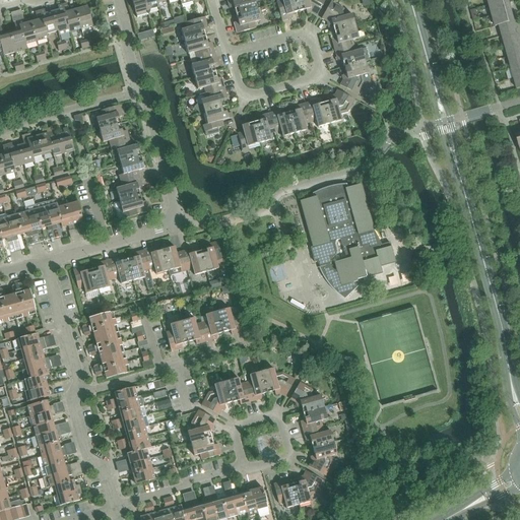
[(147,11),(144,0),(131,0),(136,14),(137,18),(148,15),(147,11)]
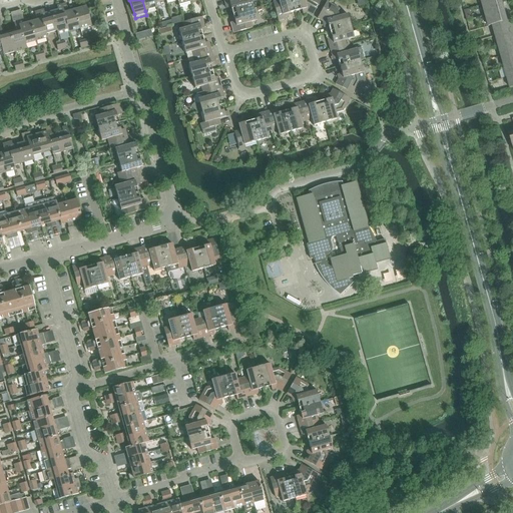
[(155,3),(153,0),(142,0),(145,11),(157,7),(155,3)]
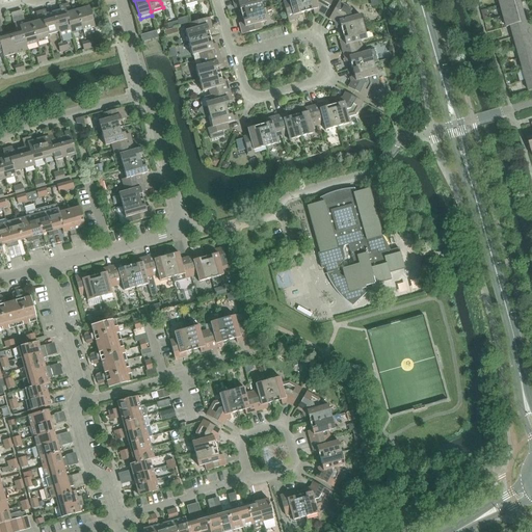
[(240,7),(242,15),(263,9),(260,0),(233,0),(235,8),(240,7)]
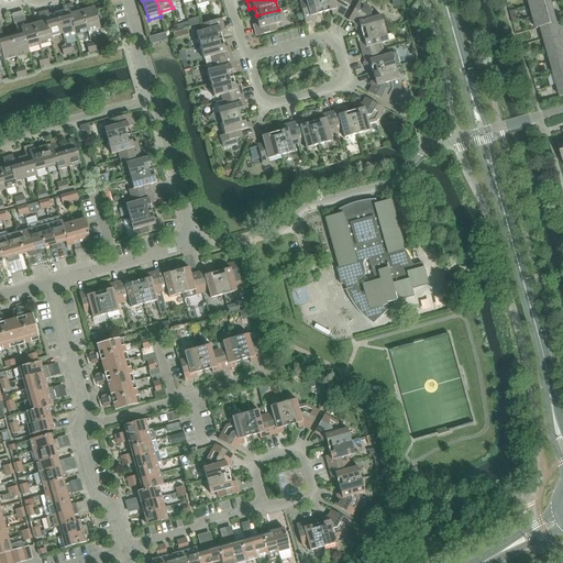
[(316,15),(323,13),(319,0),(306,0),(306,1),(300,2),(306,23),(317,20),(316,15)]
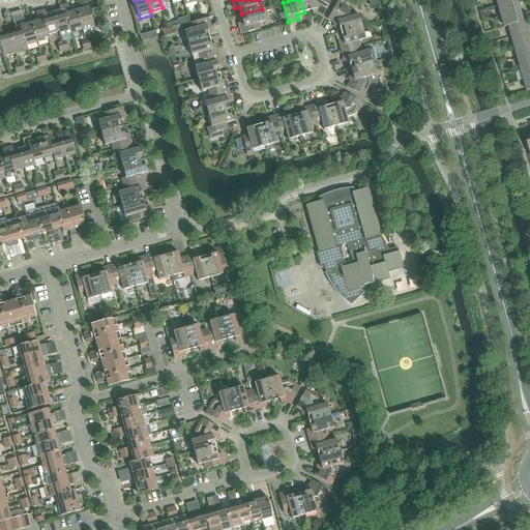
[(300,0),(304,12),(312,10),(314,15),(318,13),(323,17),(331,0),(300,0)]
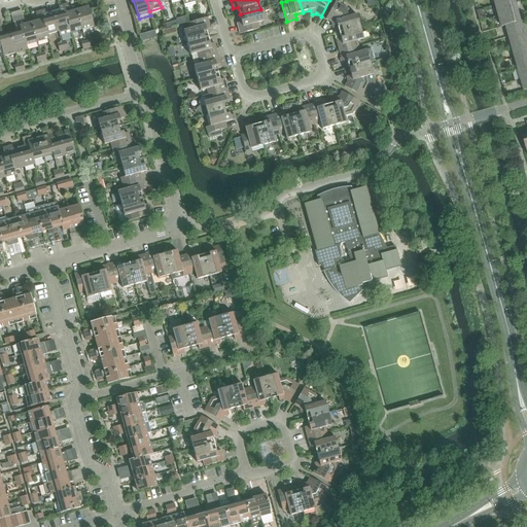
[(499,15),(519,10),(516,0),(514,0),(496,5),(499,15)]
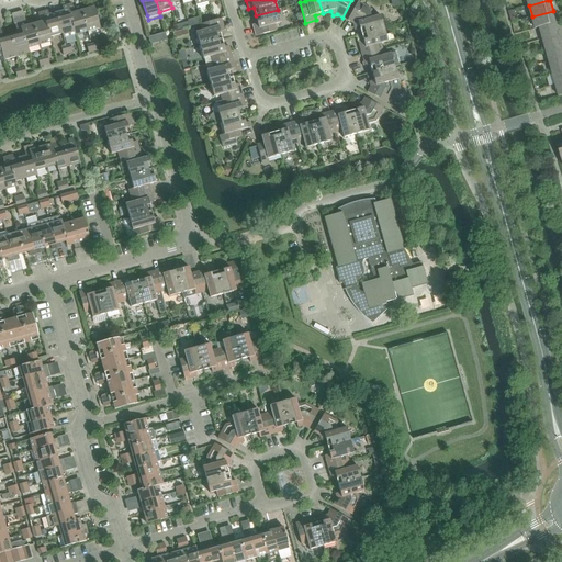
[(89,9),(82,11),(88,32),(101,29),(93,2),(88,4),(89,9)]
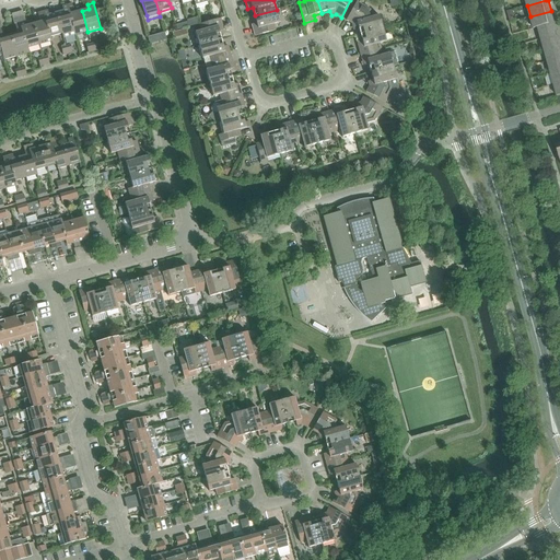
[(359,27),(361,35),(383,28),(380,15),(372,18),(370,10),(357,2),(347,20),(352,24),(354,28),(359,27)]
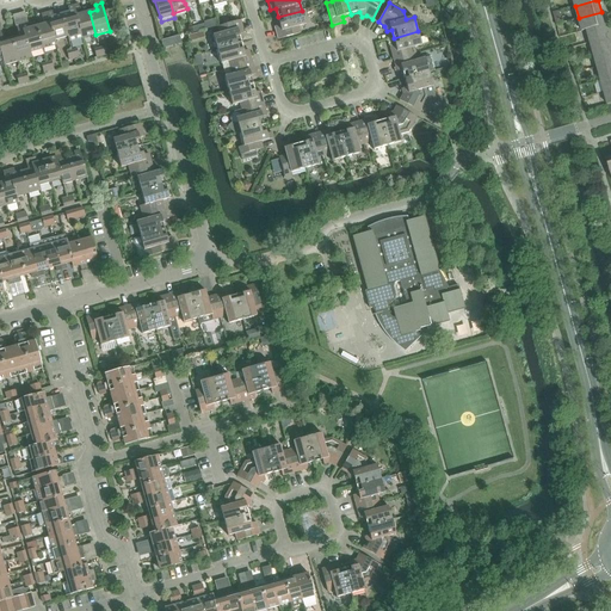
[(82,38),(96,35),(90,12),(81,14),(79,4),(74,6),(81,34),(82,38)]
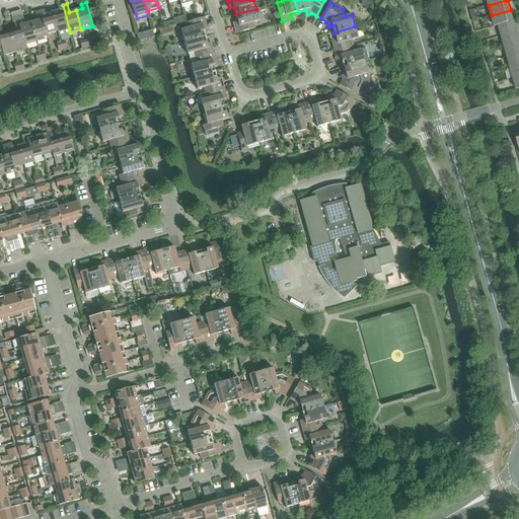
[(14,16),(25,14),(23,4),(12,6),(14,16)]
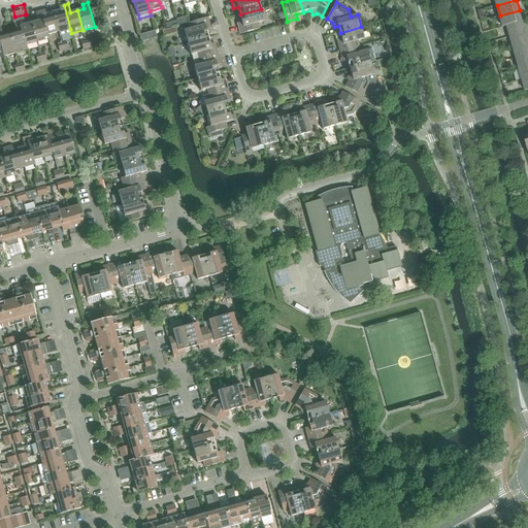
[(59,6),(60,10),(54,12),(59,32),(60,36),(71,33),(70,29),(64,5),(59,6)]
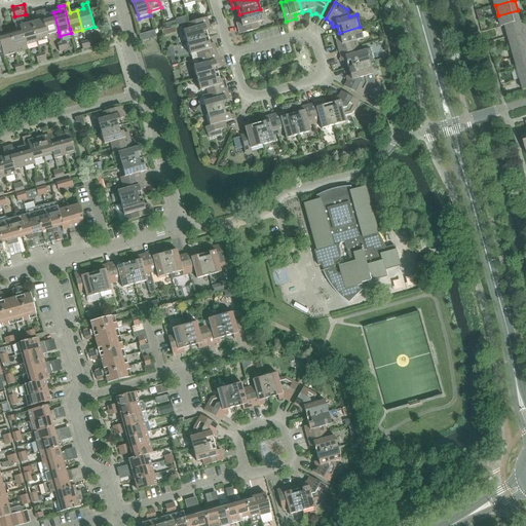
[(47,35),(59,32),(53,12),(46,14),(45,9),(40,11),(47,35)]
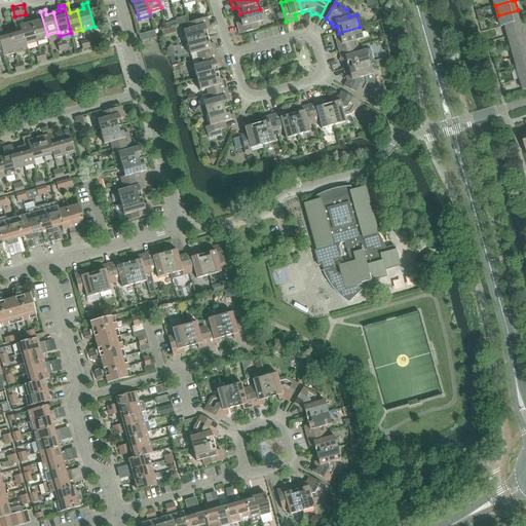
[(239,14),(241,23),(236,24),(239,34),(259,29),(257,23),(264,22),(260,9),(239,14)]
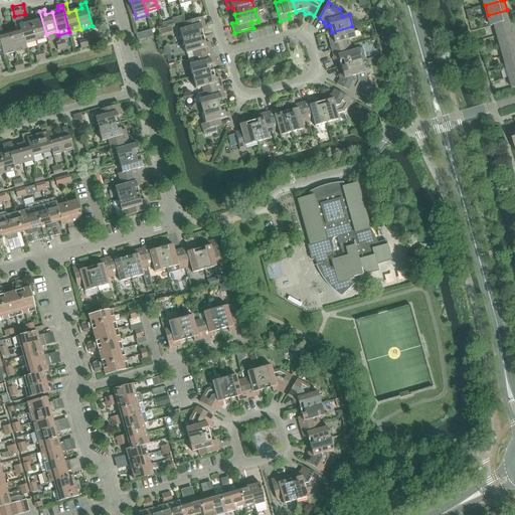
[(472,9),(466,10),(469,21),(472,20),(475,19),(472,9)]
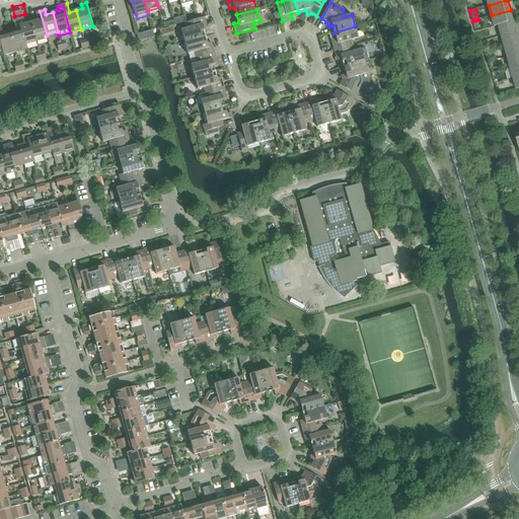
[(511,10),(492,15),(495,26),(499,25),(514,21),(511,10)]
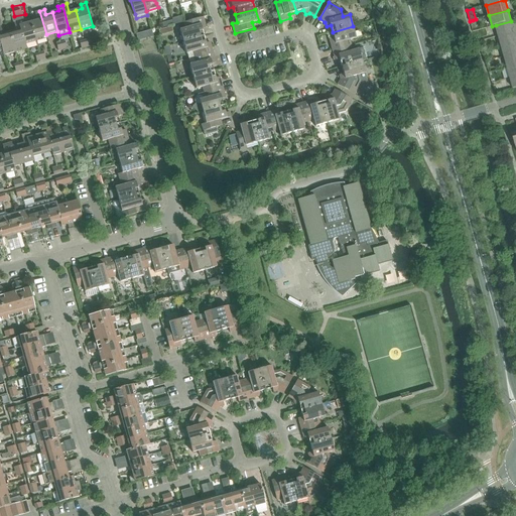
[(46,34),(39,11),(35,12),(37,20),(31,22),(36,41),(48,38),(46,34)]
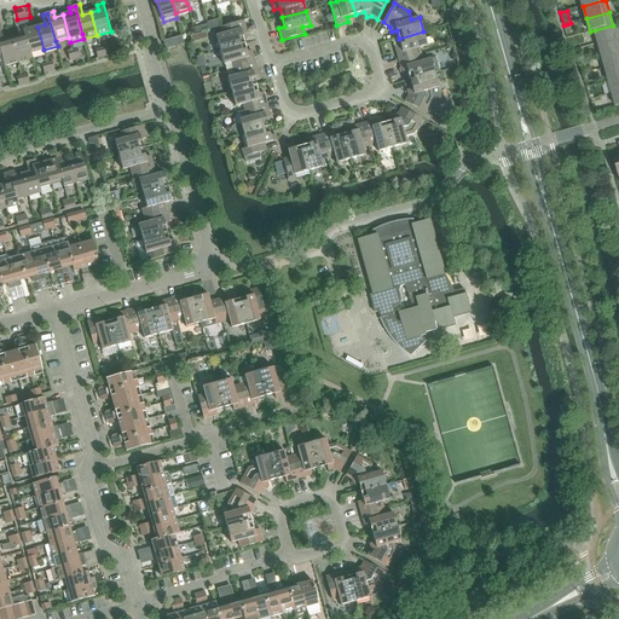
[(244,44),(242,35),(248,33),(244,21),(221,27),(224,34),(217,36),(220,50),(244,44)]
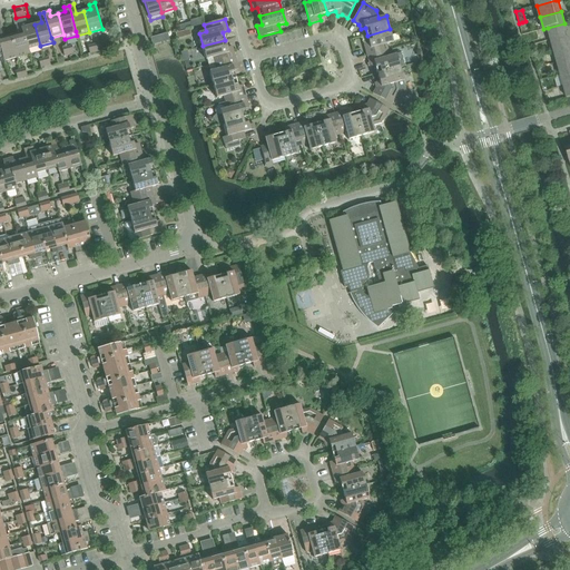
[(548,28),(551,40),(569,33),(569,27),(569,21),(564,23),(548,28)]
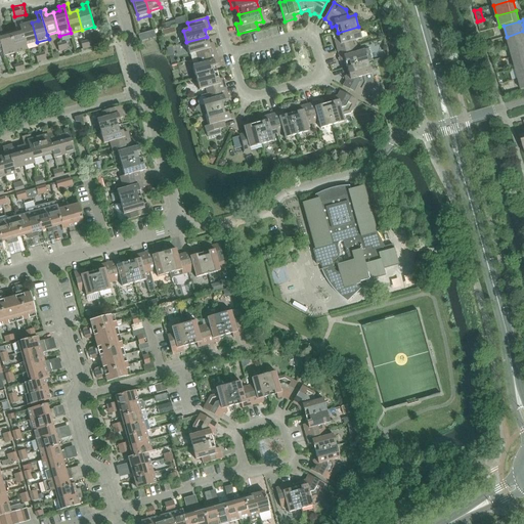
[(37,42),(32,23),(25,25),(24,20),(18,22),(26,45),(27,45),(37,42)]
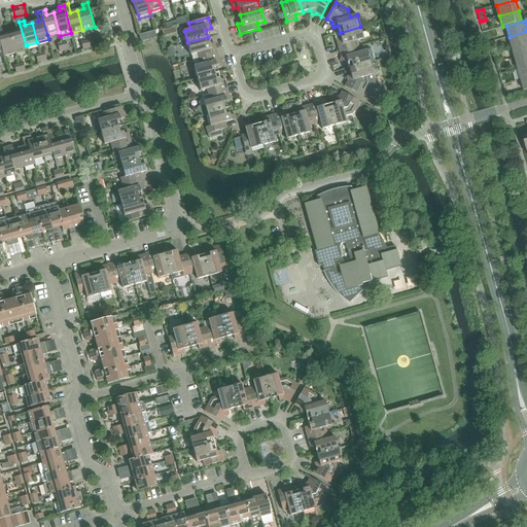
[(16,32),(10,34),(15,54),(28,49),(27,45),(26,45),(19,22),(14,23),(16,32)]
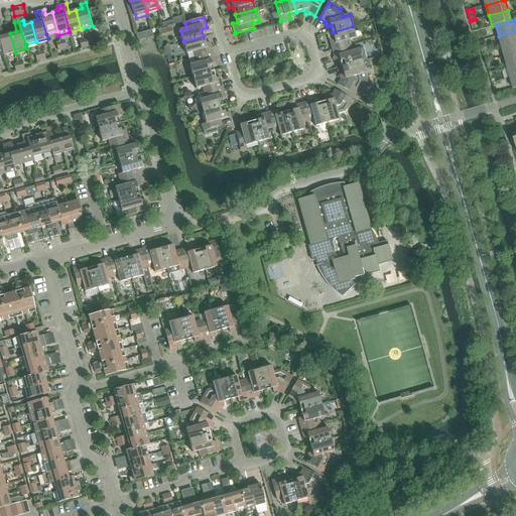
[(15,52),(10,33),(3,34),(1,26),(0,26),(0,39),(3,50),(3,51),(4,55),(15,52)]
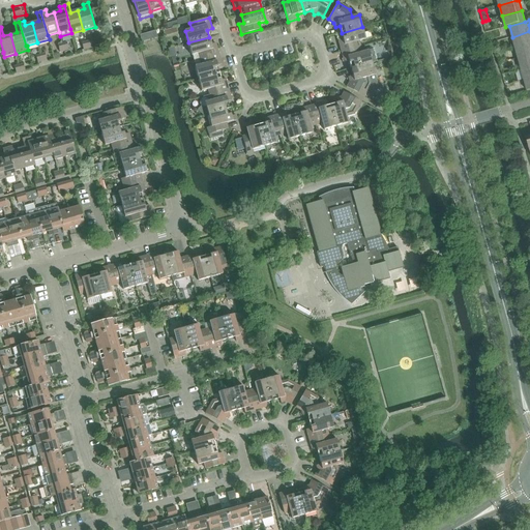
[(342,33),(344,40),(339,41),(342,52),(361,47),(359,41),(365,39),(362,27),(342,33)]
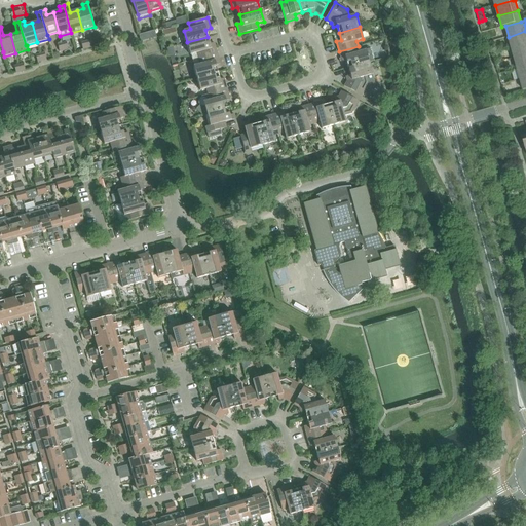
[(512,47),(525,43),(525,31),(509,37),(512,47)]
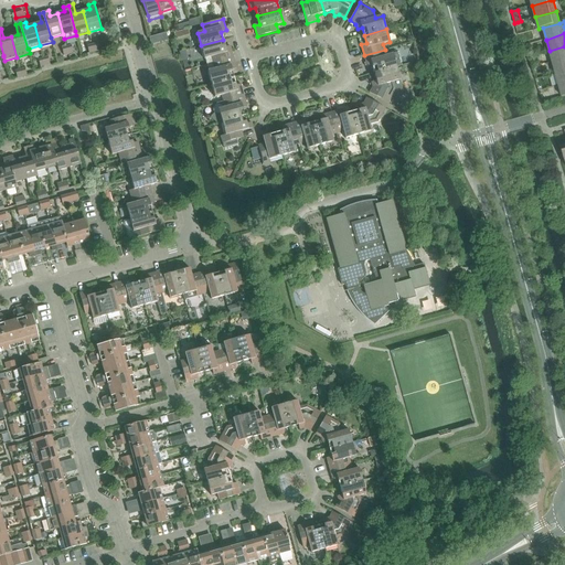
[(116,38),(109,40),(112,48),(118,45),(116,38)]
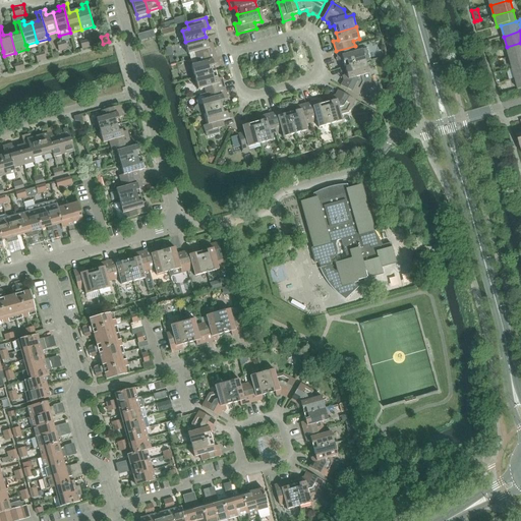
[(196,58),(216,53),(213,43),(208,44),(206,37),(185,42),(188,54),(194,53),(196,58)]
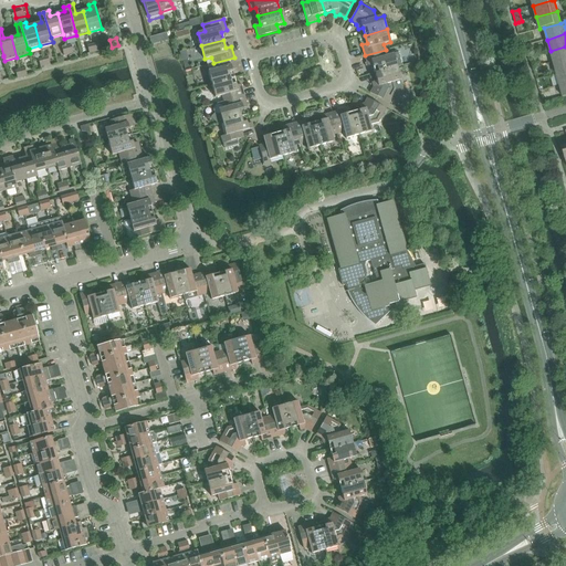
[(554,62),(565,59),(565,46),(551,51),(554,62)]
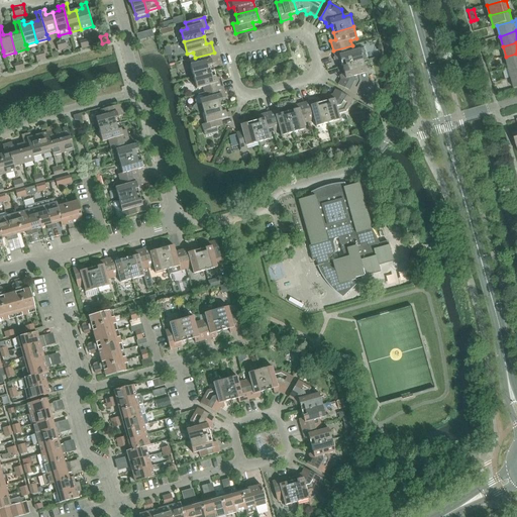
[(365,47),(353,50),(352,45),(333,50),(336,61),(340,60),(342,67),(364,61),(369,60),(365,47)]
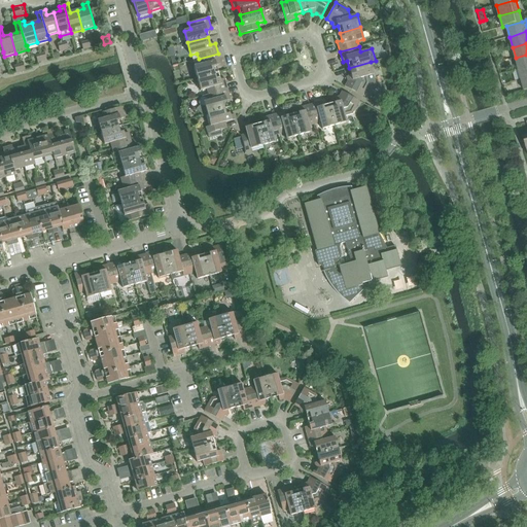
[(220,64),(218,54),(199,59),(200,64),(194,66),(198,78),(218,72),(216,65),(220,64)]
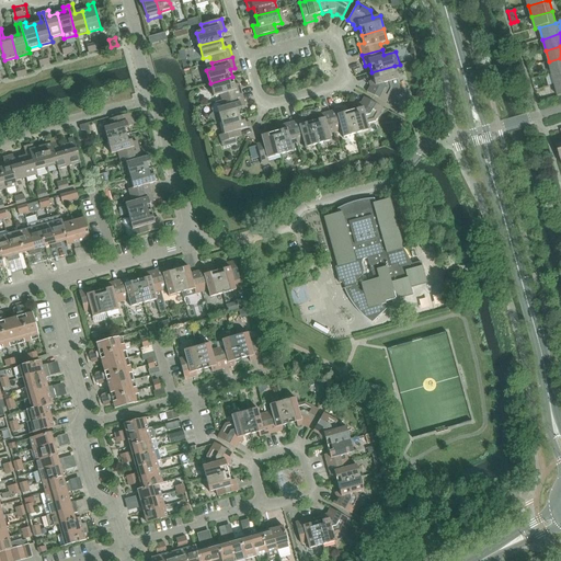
[(552,73),(560,70),(560,58),(549,61),(552,73)]
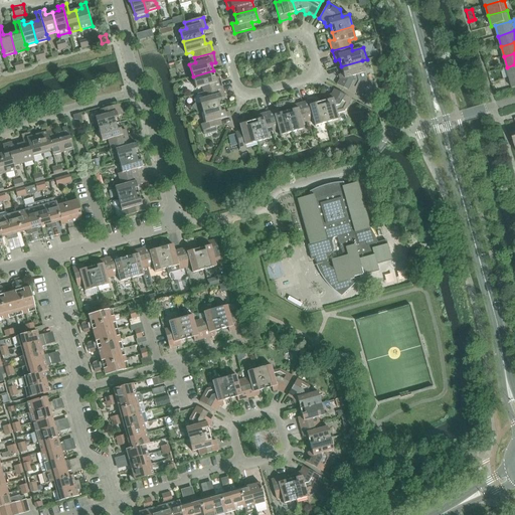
[(365,72),(362,60),(341,66),(343,73),(339,75),(340,79),(337,84),(354,95),(357,88),(363,91),(368,82),(365,73),(365,72)]
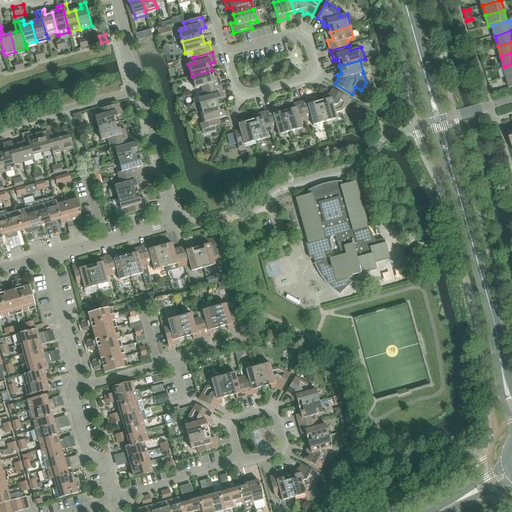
[(203,92),(221,87),(218,76),(214,78),(212,70),(192,76),(195,88),(201,86),(203,92)]
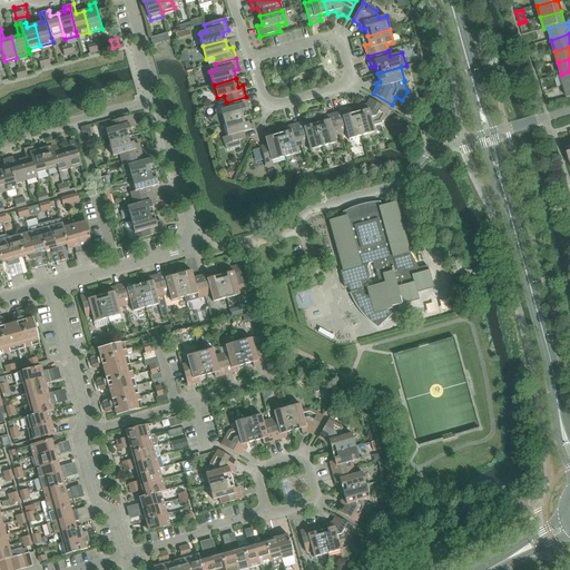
[(219,125),(224,124),(247,117),(245,109),(249,108),(246,97),(226,102),(218,105),(219,106),(217,107),(216,109),(216,111),(217,114),(213,118),(219,125)]
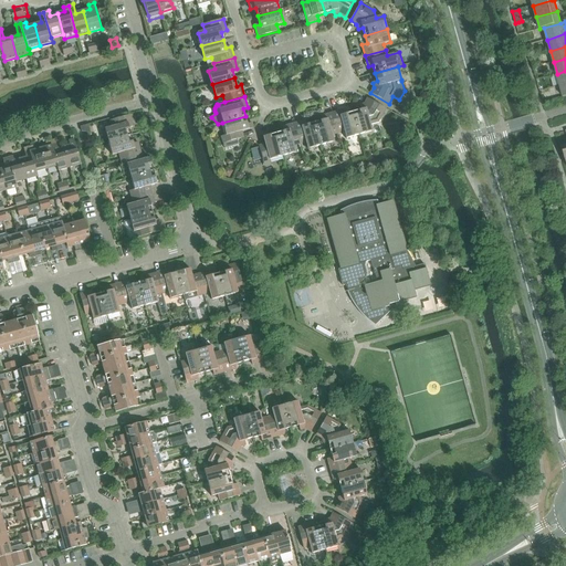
[(359,135),(373,132),(370,124),(378,122),(386,108),(368,98),(365,104),(359,105),(362,109),(353,112),(359,135)]
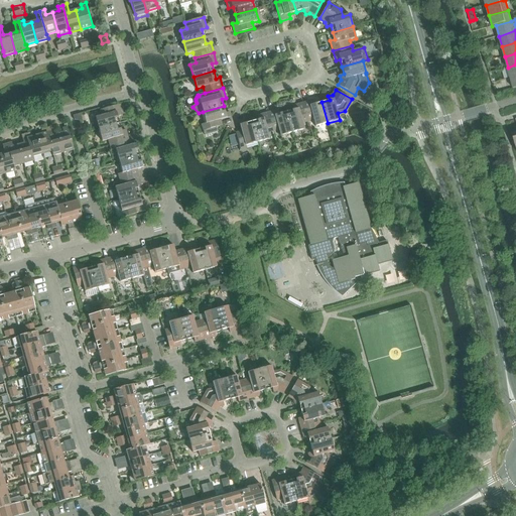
[(328,123),(321,102),(314,104),(313,100),(303,103),(308,122),(313,120),(315,126),(328,123)]
